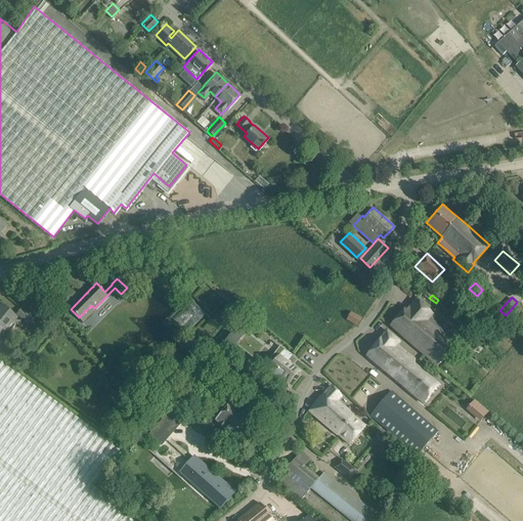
[(423,360),(431,366),(435,362),(436,363),(452,345),(441,335),(442,333),(440,331),(443,327),(429,315),(431,312),(422,305),(415,298),(404,310),(402,309),(389,323),(397,331),(427,355),(423,360)]
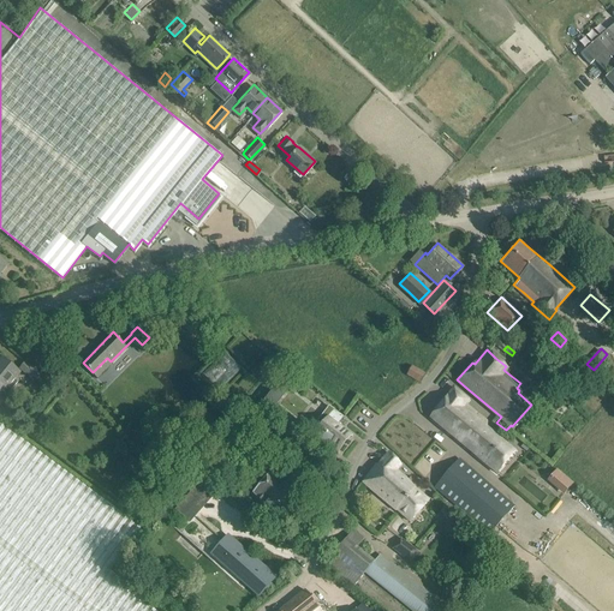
[(225,351),(203,371),(219,387),(240,366),(225,351)]
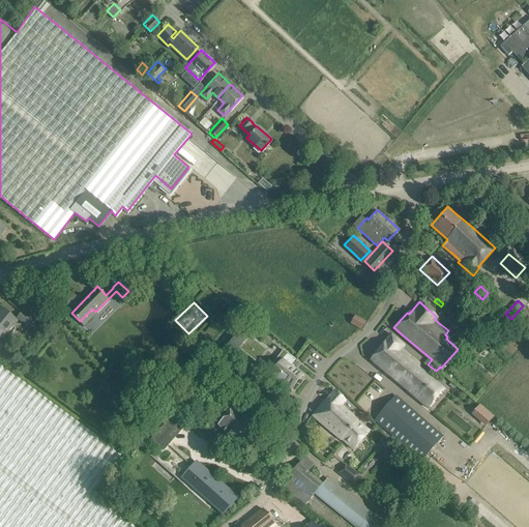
[(17,319),(0,305),(0,334),(5,339),(15,326),(11,324),(17,319)]
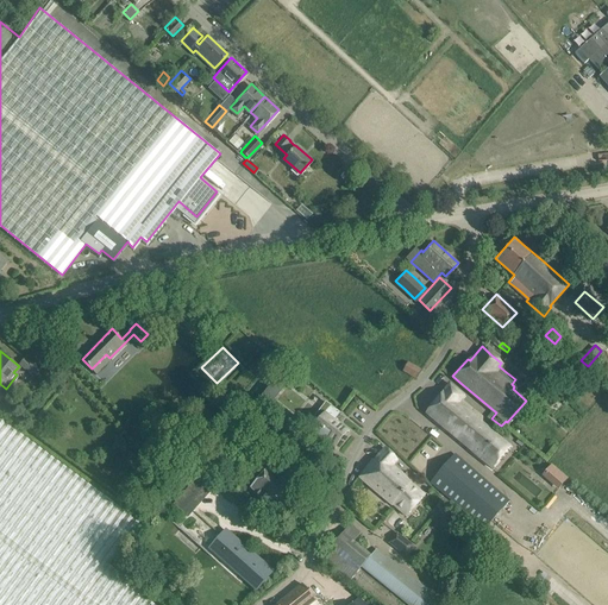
[(19,363),(31,372),(36,365),(24,355),(19,363)]
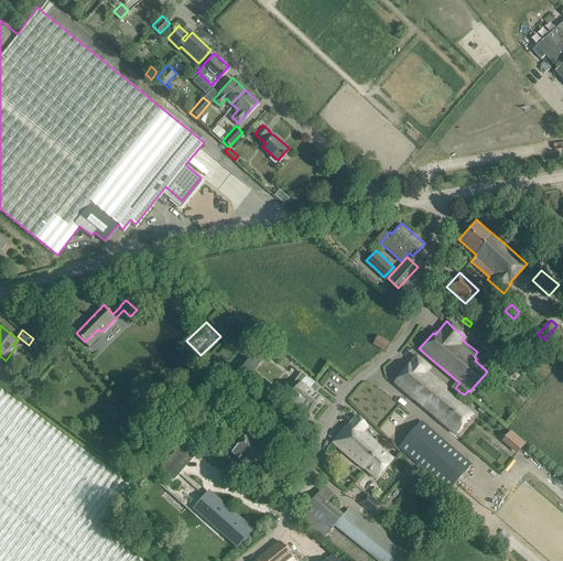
[(519,333),(515,337),(517,338),(526,347),(530,343),(521,334),(519,333)]
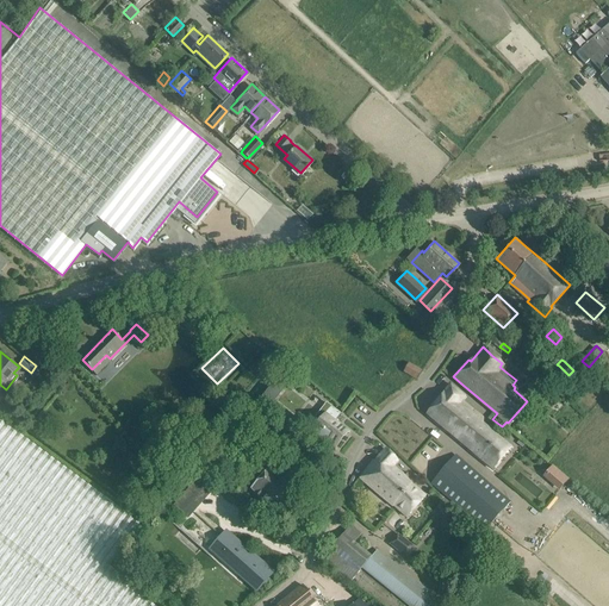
[(403,369),(417,376),(422,368),(409,361),(403,369)]
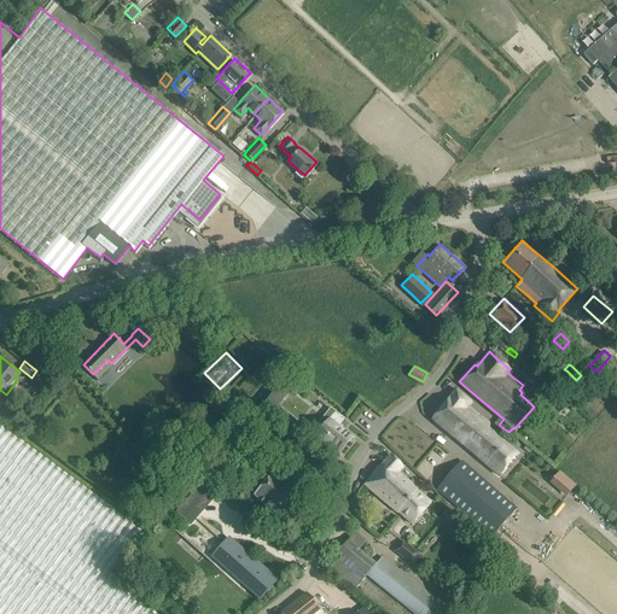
[(53,384),(62,392),(70,384),(62,375),(53,384)]
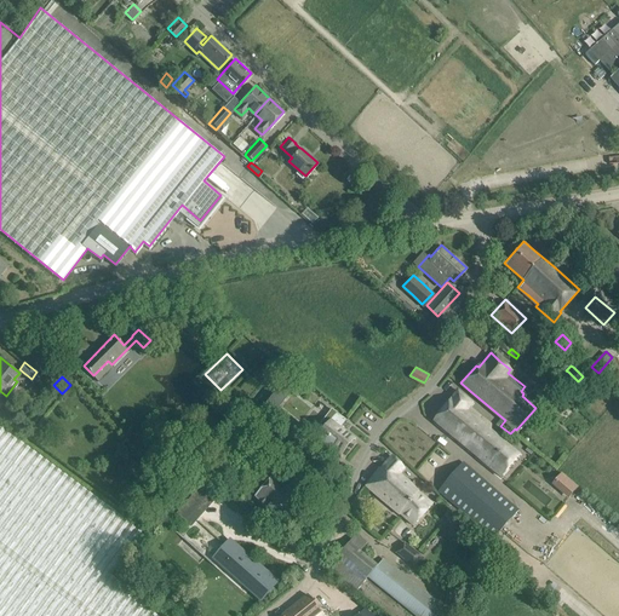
[(279,381),(262,403),(271,412),(288,390),(279,381)]
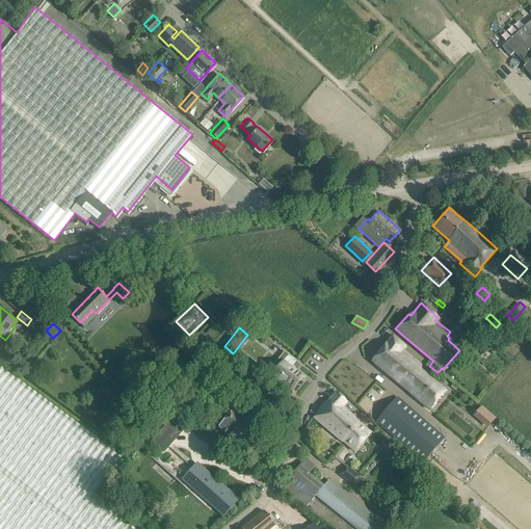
[(371,359),(429,407),(445,388),(421,368),(421,362),(422,362),(403,347),(405,344),(392,333),(371,359)]
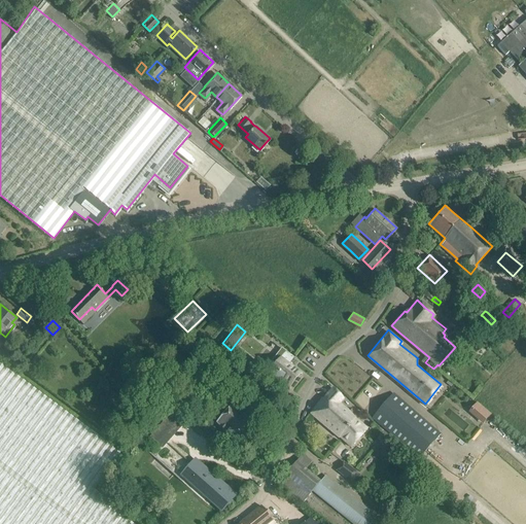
[(269,369),(268,370),(271,373),(270,375),(274,378),(276,376),(288,386),(289,385),(288,384),(299,371),(300,372),(301,371),(288,361),(293,355),(284,348),(281,345),(276,352),(270,359),(276,363),(270,370),(269,369)]
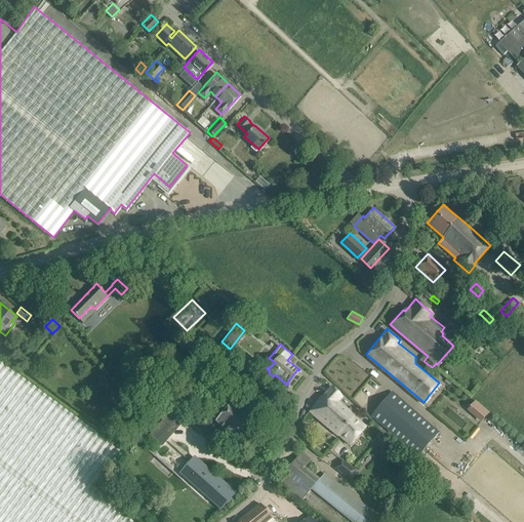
[(0,521),(135,521),(122,512),(125,509),(93,486),(97,480),(120,449),(0,360),(0,521)]
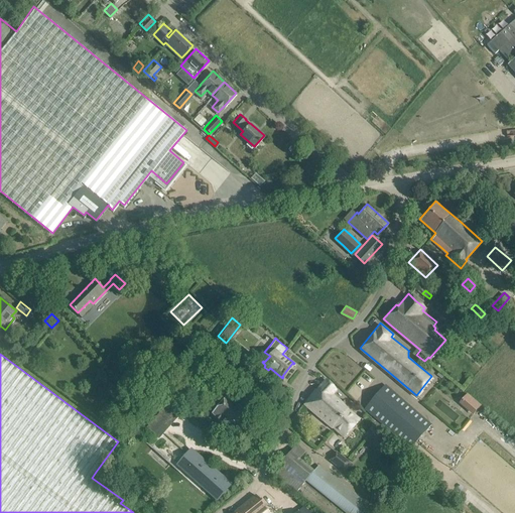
[(311,409),(344,435),(360,417),(332,392),(337,387),(334,384),(326,378),(320,383),(316,389),(314,388),(303,403),(311,409)]
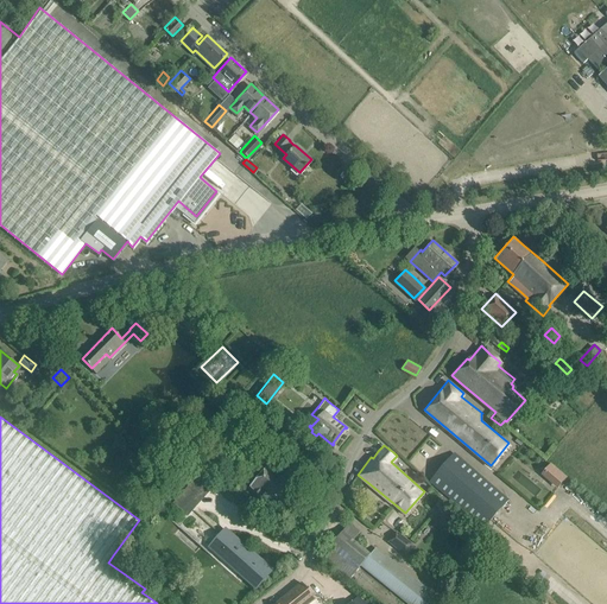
[(429,479),(482,526),(507,497),(454,451),(429,479)]
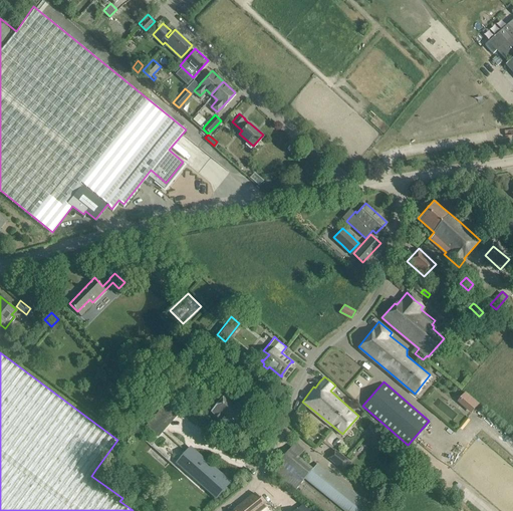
[(225,390),(228,392),(217,404),(210,411),(234,433),(251,414),(244,408),(234,398),(238,393),(230,385),(225,390)]
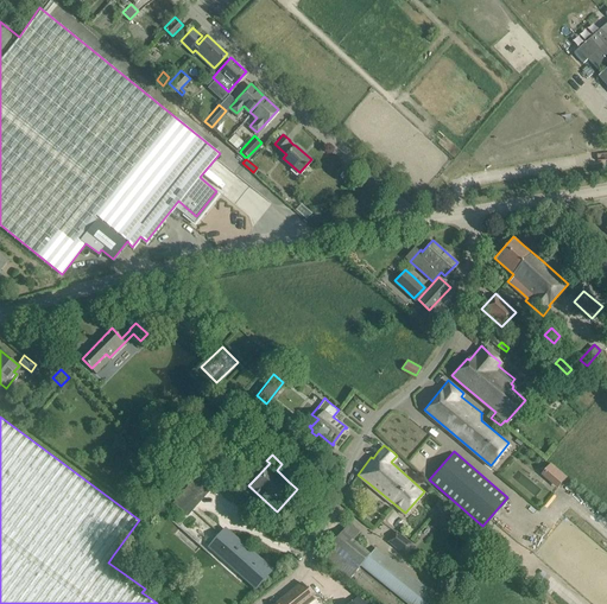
[(550,462),(543,471),(558,484),(566,475),(550,462)]
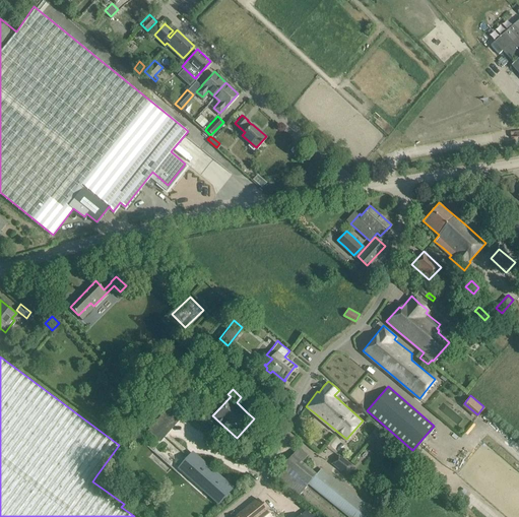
[(267,404),(262,412),(275,419),(279,411),(267,404)]
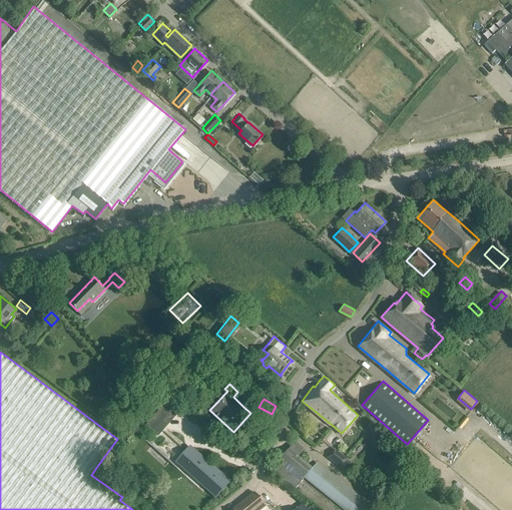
[(158,411),(147,423),(157,432),(168,419),(158,411)]
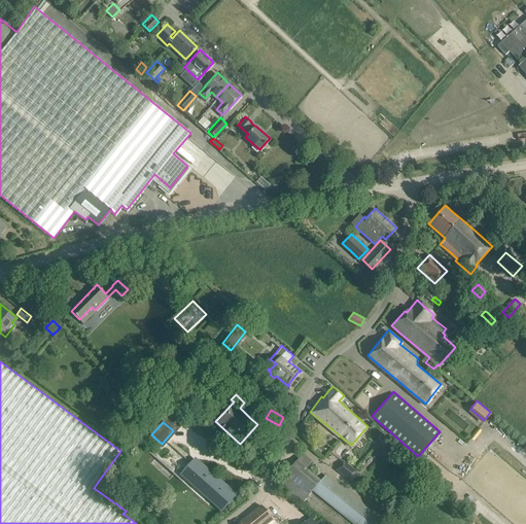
[(374,440),(385,450),(390,444),(379,433),(374,440)]
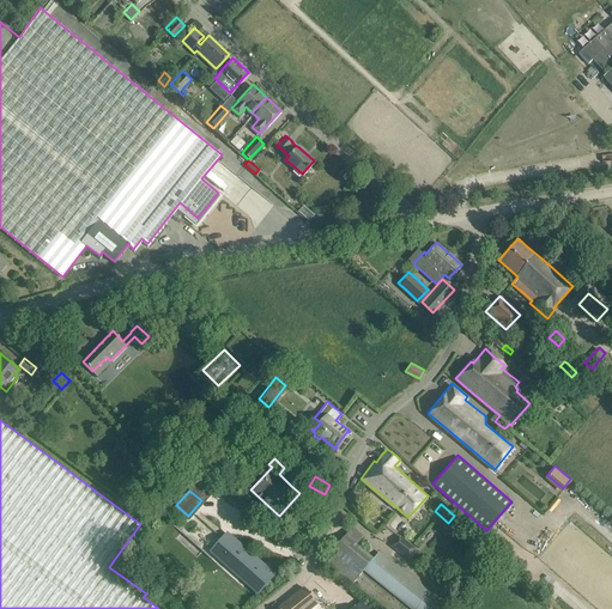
[(199,509),(182,528),(203,546),(201,547),(242,584),(246,580),(256,590),(272,573),(199,509)]
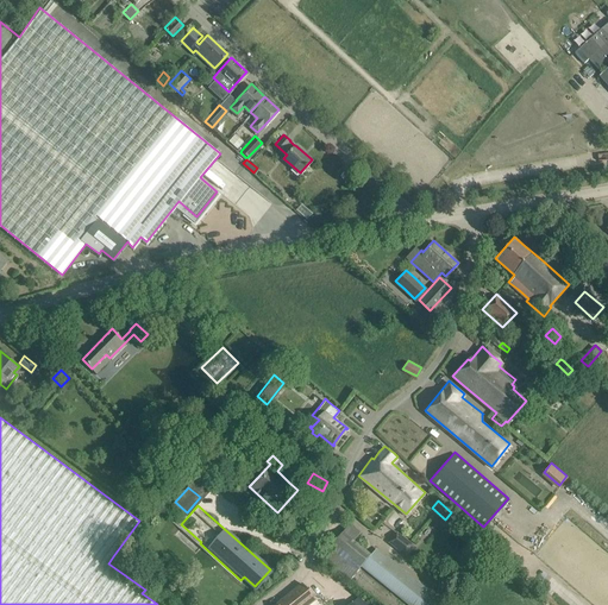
[(350,578),(361,563),(413,604),(430,604),(438,594),(376,546),(370,552),(353,539),(361,530),(349,521),(321,555),(350,578)]
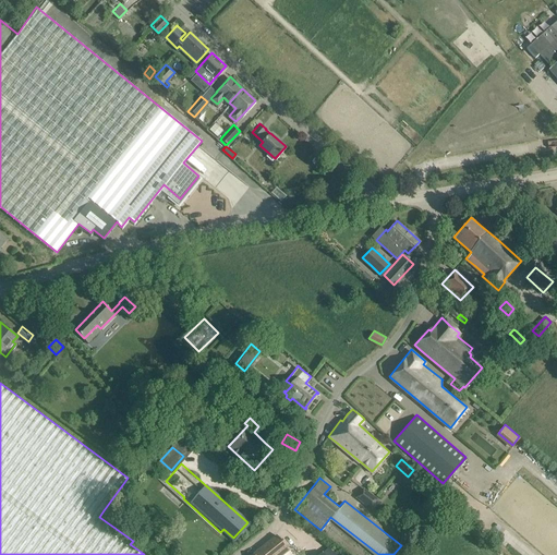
[(355,495),(372,508),(379,497),(363,485),(355,495)]
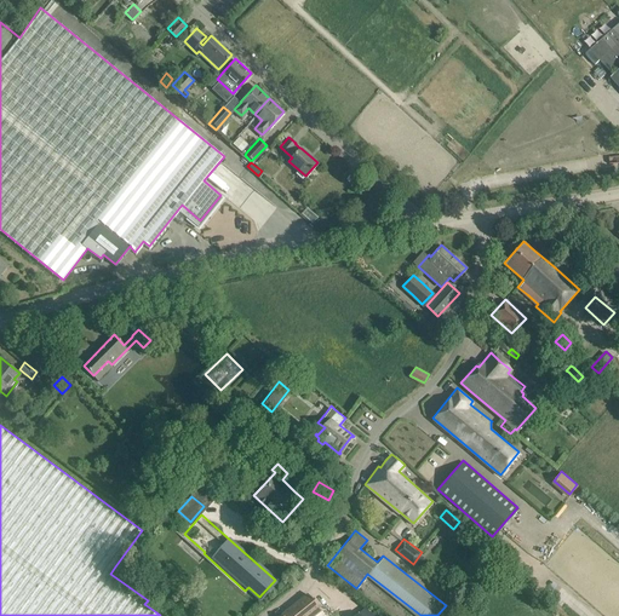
[(307,592),(284,610),(287,615),(321,615),(325,614),(313,599),(307,592)]
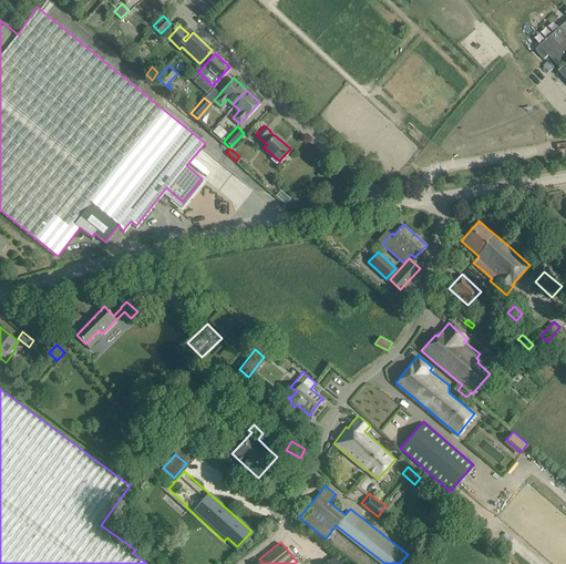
[(325,563),(347,563),(333,553),(328,561),(325,563)]
